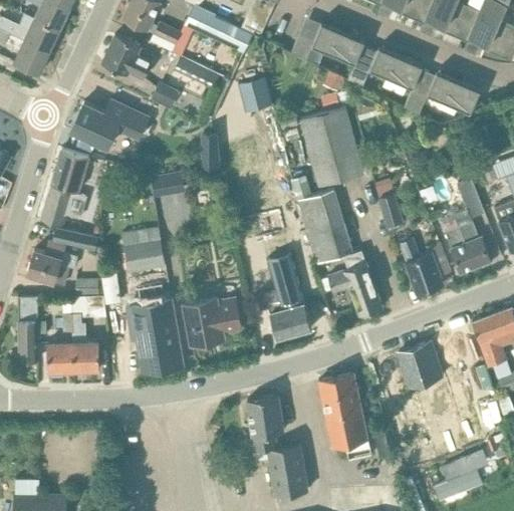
[(71,8),(54,0),(24,0),(25,0),(41,7),(36,18),(61,30),(71,8)]
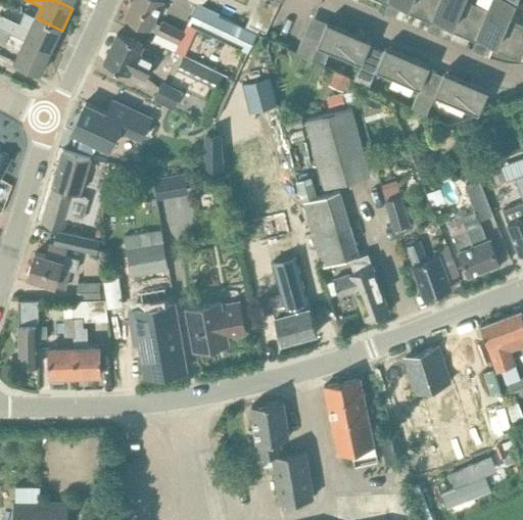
[(160,27),(154,24),(163,2),(159,0),(134,0),(125,20),(179,45),(185,33),(161,22),(160,27)]
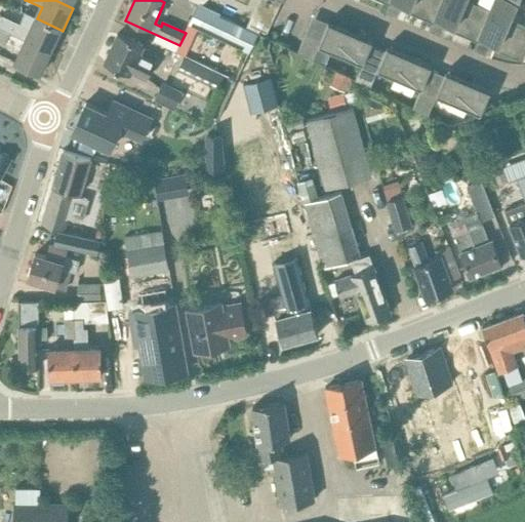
[(443,0),(392,0),(409,8),(407,12),(435,24),(437,19),(439,14),(438,13),(443,0)]
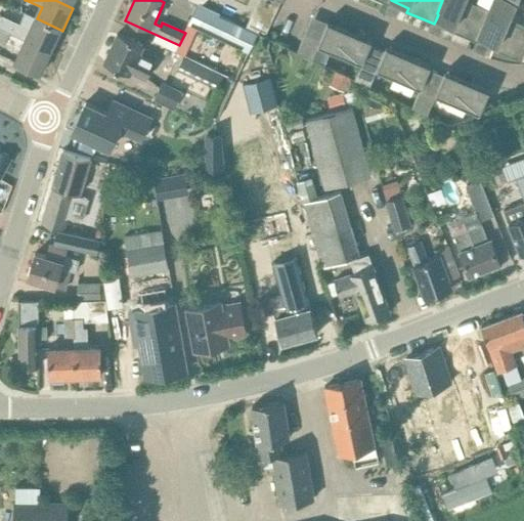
[(490,11),(489,11),(465,0),(442,0),(437,13),(438,14),(436,19),(452,27),(450,32),(478,43),(480,38),(482,33),(481,32),(490,11)]
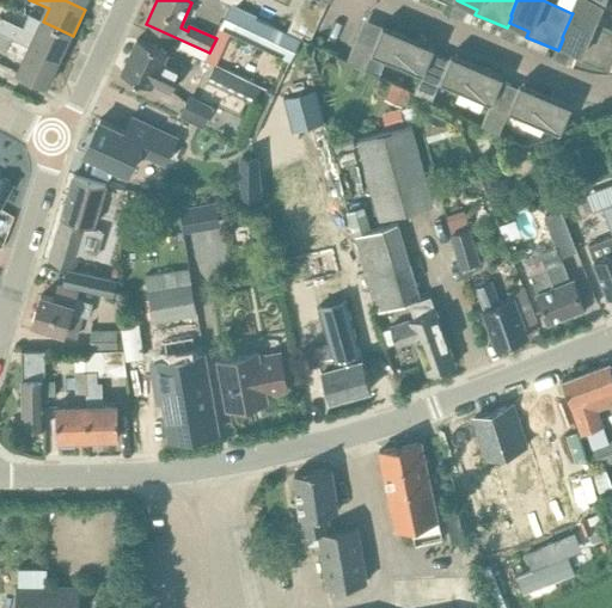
[(610,72),(611,65),(611,29),(594,23),(604,1),(599,0),(576,0),(571,13),(573,13),(562,37),(563,38),(561,44),(580,53),(577,59),(610,72)]
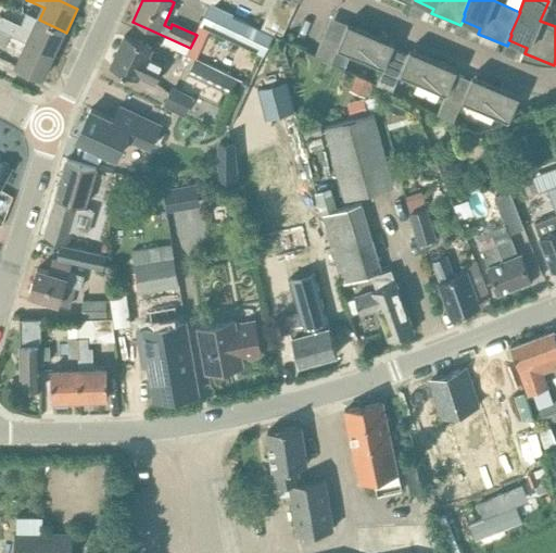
[(209,4),(198,27),(263,58),(273,37),(232,17),(232,16),(209,4)]
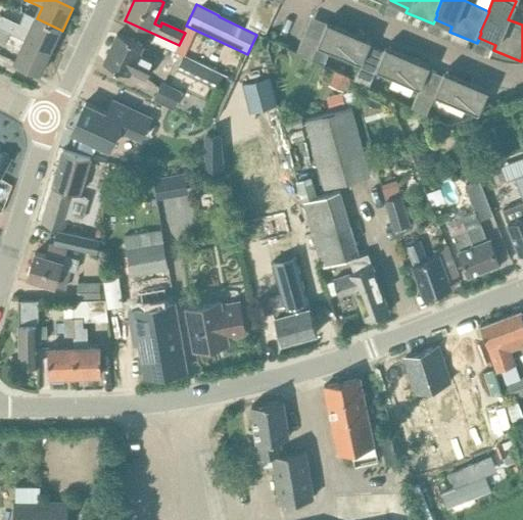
[(0,20),(0,29),(51,53),(62,31),(37,18),(37,19),(25,13),(19,26),(2,17),(0,20)]
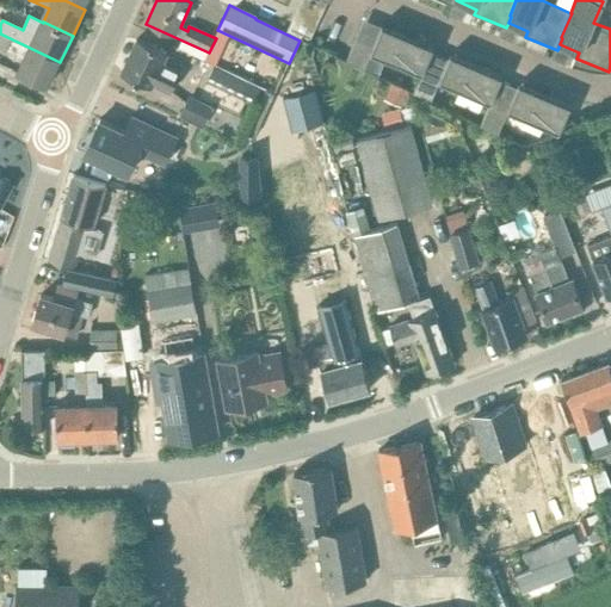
[(372,48),(356,41),(347,60),(365,67),(371,51),(423,74),(433,48),(382,25),(372,48)]
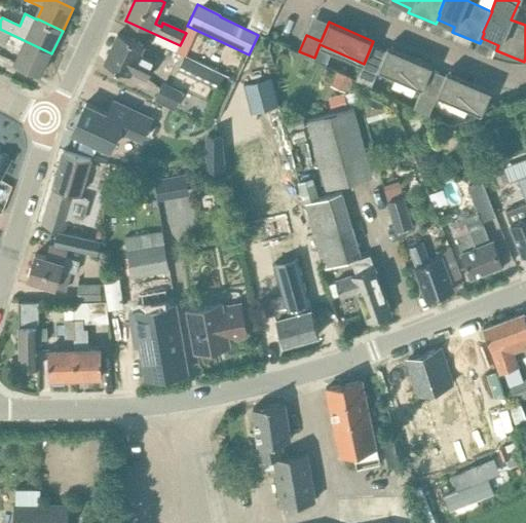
[(51,53),(0,29),(0,42),(22,52),(16,64),(41,76),(51,53)]
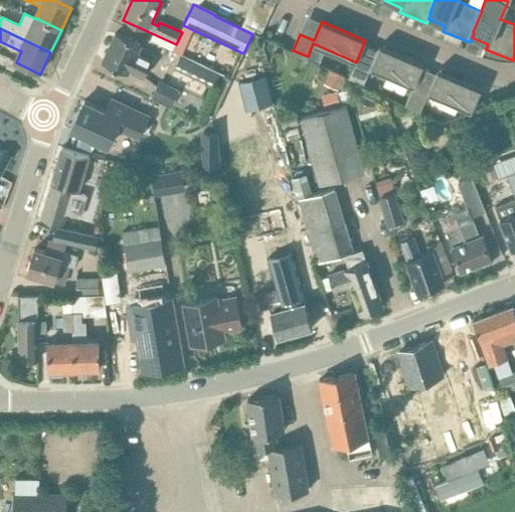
[(144,78),(152,62),(138,55),(142,47),(117,35),(103,64),(128,76),(130,71),(144,78)]
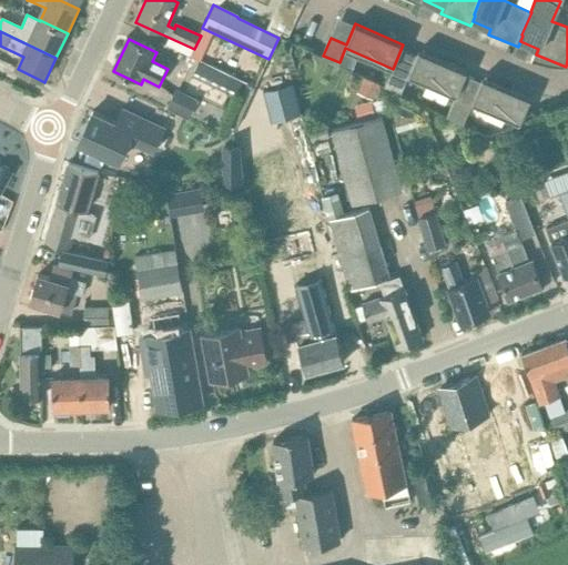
[(419,51),(408,76),(456,96),(466,71),(419,51)]
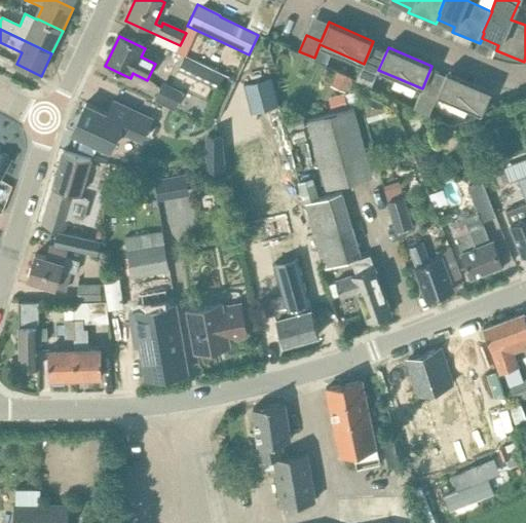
[(219,87),(224,77),(183,59),(179,68),(191,74),(219,87)]
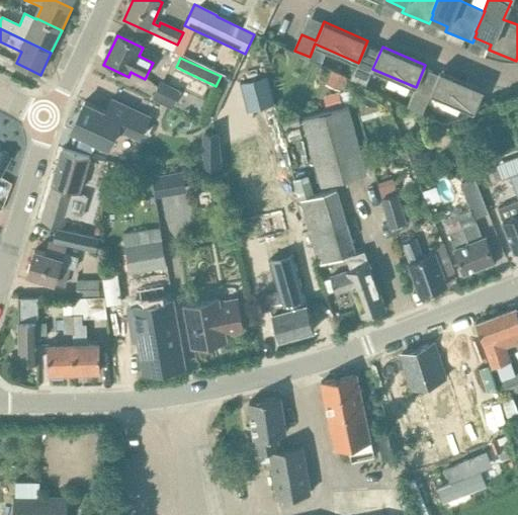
[(370,74),(355,68),(351,78),(365,84),(370,74)]
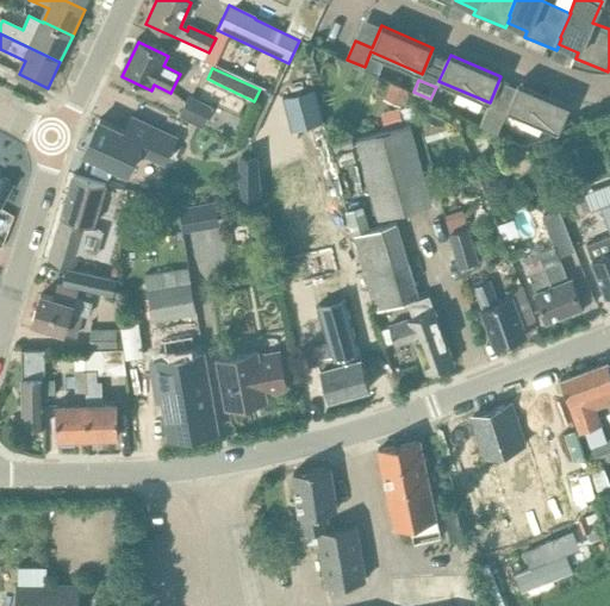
[(402,110),(409,92),(391,83),(384,101),(402,110)]
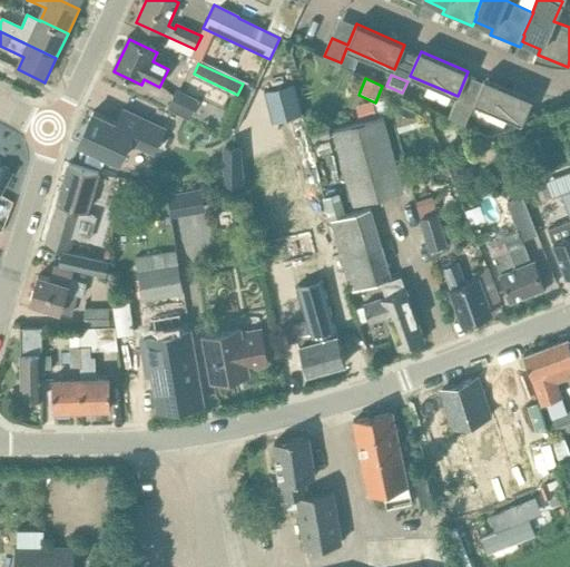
[(484,78),(473,103),(521,124),(532,99),(484,78)]
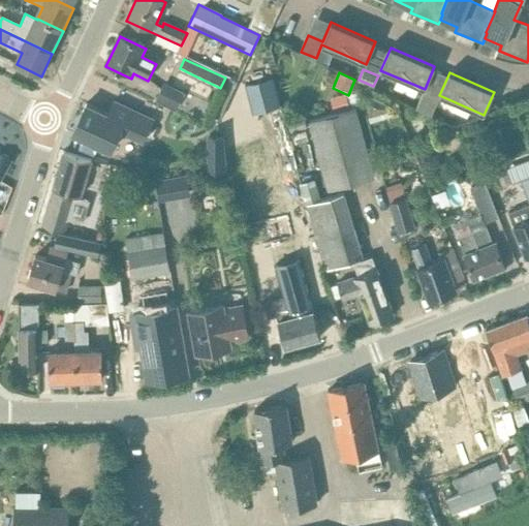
[(229,79),(212,117),(220,121),(238,83),(229,79)]
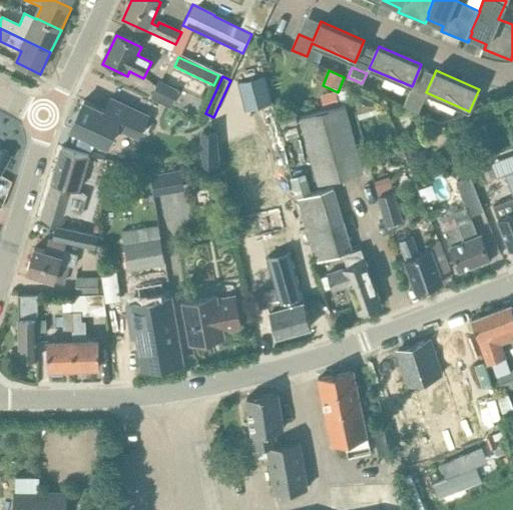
[(159,82),(150,100),(169,109),(178,91),(159,82)]
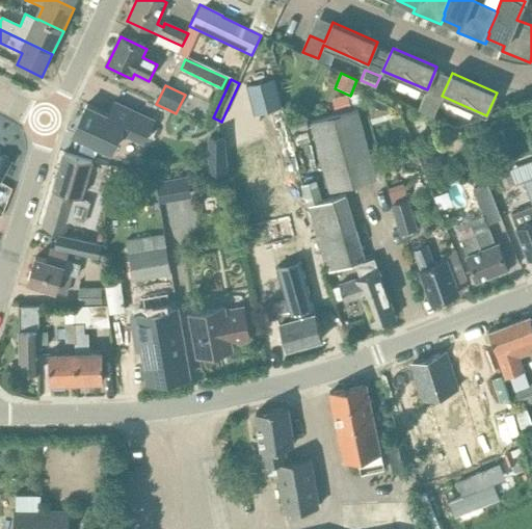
[(348,96),(331,100),(335,113),(364,106),(361,94),(348,97),(348,96)]
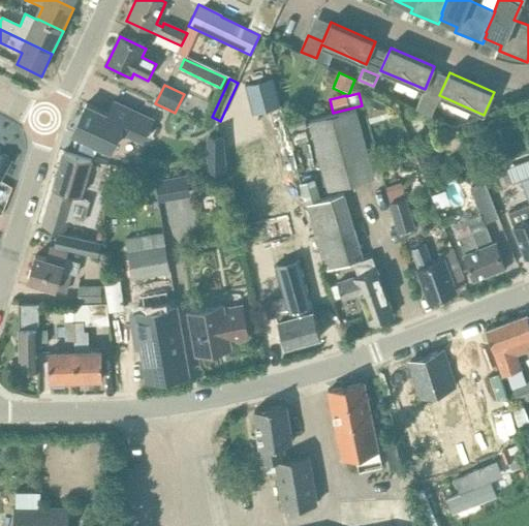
[(431,116),(438,99),(423,93),(415,110),(431,116)]
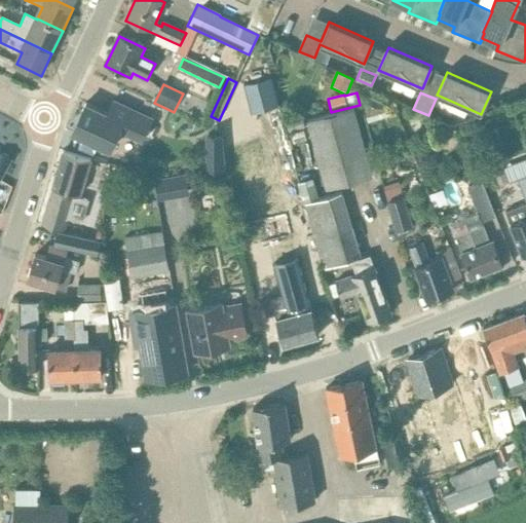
[(113,101),(107,114),(85,104),(72,134),(110,151),(118,133),(142,144),(153,119),(113,101)]
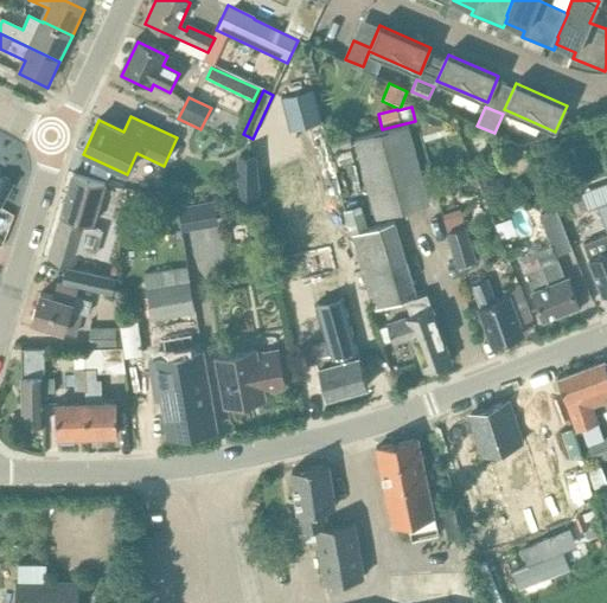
[(355,140),(377,219),(432,204),(409,124),(355,140)]
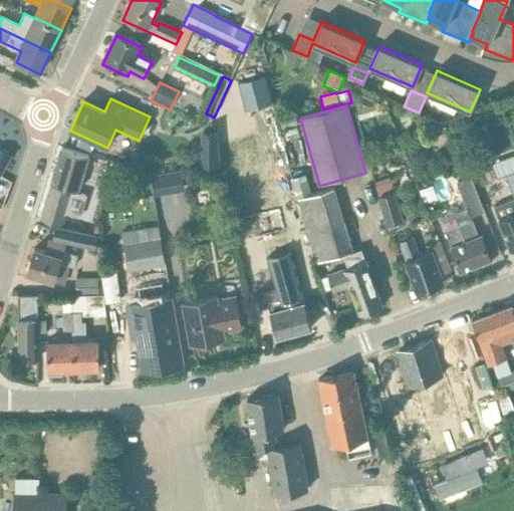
[(295,114),(278,118),(281,131),(298,126),(295,114)]
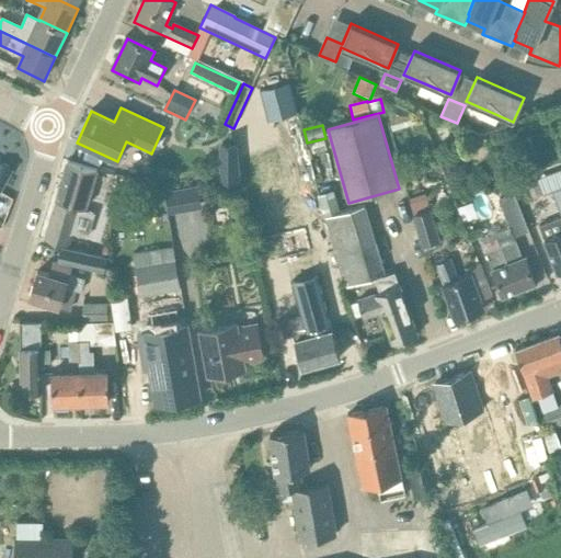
[(44,241),(68,249),(80,212),(86,214),(98,171),(68,161),(44,241)]
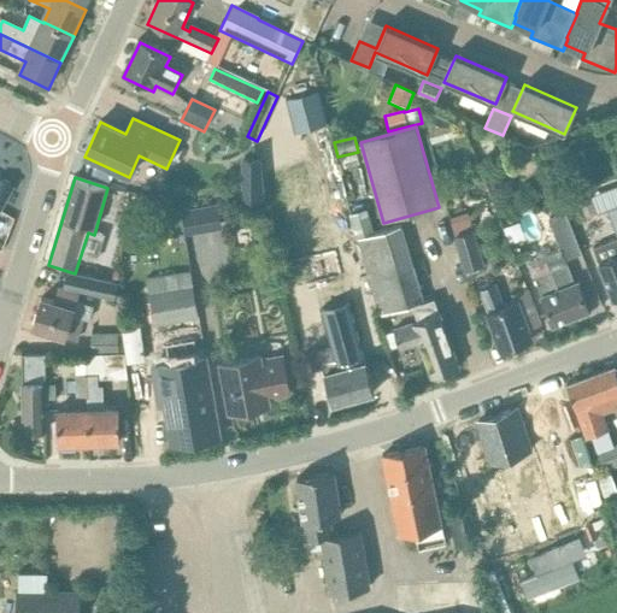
[(0,211),(15,187),(1,178),(0,180),(0,211)]
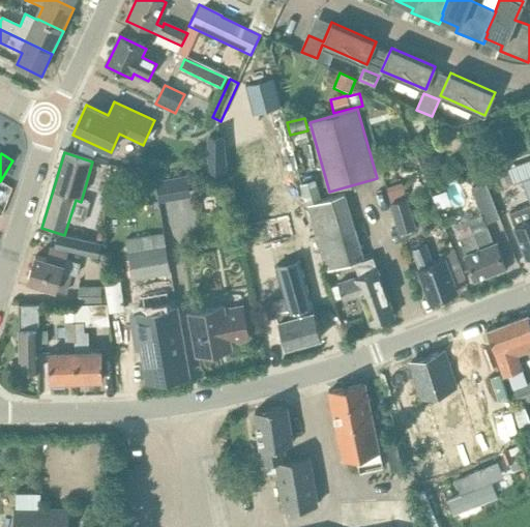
[(186,178),(175,180),(177,198),(188,196),(186,178)]
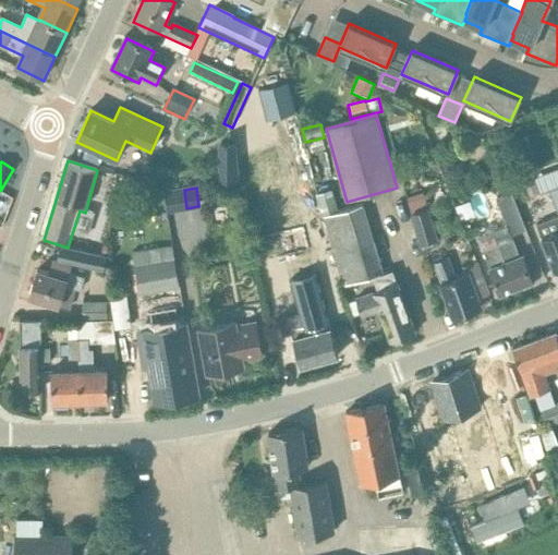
[(557,215),(557,218),(549,221),(537,226),(555,274),(557,272),(557,188),(549,192),(557,215)]
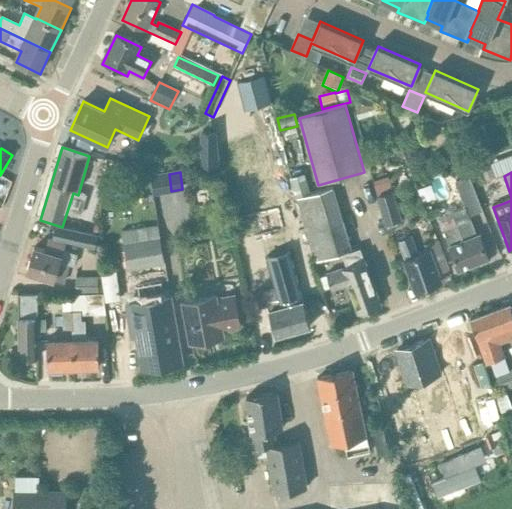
[(366,261),(364,261),(360,249),(352,252),(333,188),(310,194),(304,176),(290,179),(295,200),(297,199),(314,265),(342,256),(346,268),(327,274),(332,291),(349,285),(359,314),(381,306),(366,261)]
